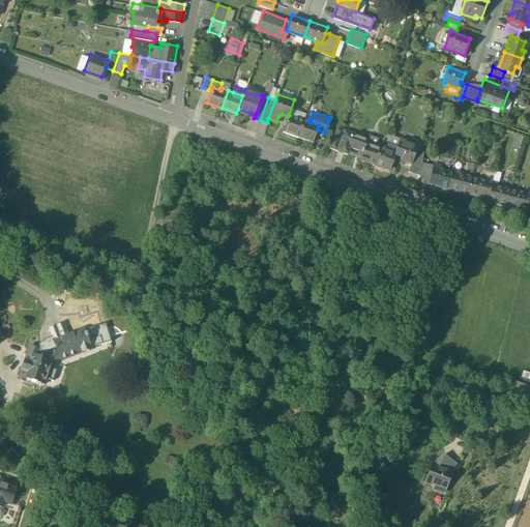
[(298,118),(289,115),(288,116),(283,130),(298,136),(304,118),(299,116),(298,118)]
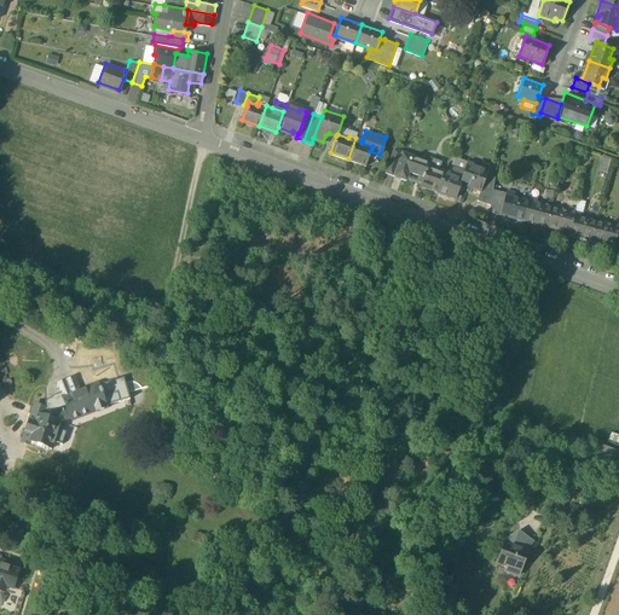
[(362,139),(356,138),(348,158),(365,164),(370,151),(372,146),(362,143),(363,140),(362,139)]
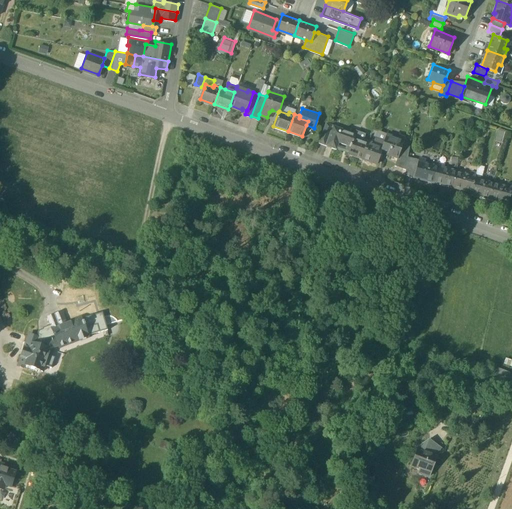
[(318,142),(325,144),(332,124),(325,122),(318,142)]
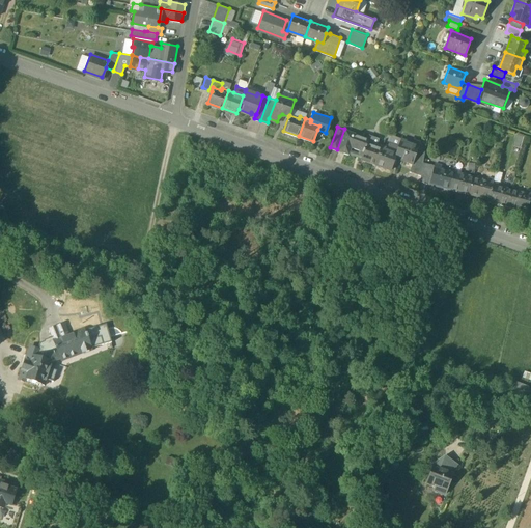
[(344,129),(337,149),(348,154),(351,146),(363,150),(368,138),(344,129)]
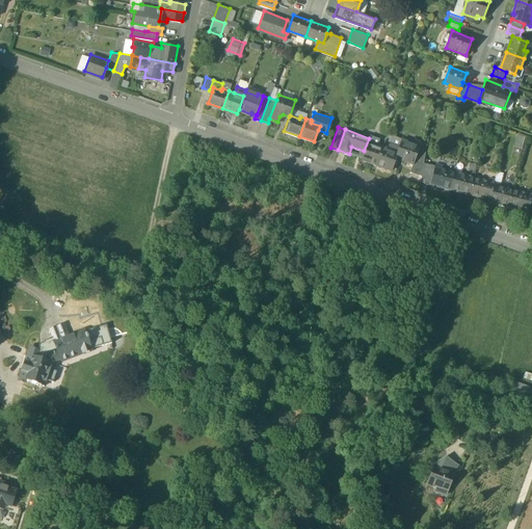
[(521,146),(525,134),(517,132),(514,143),(521,146)]
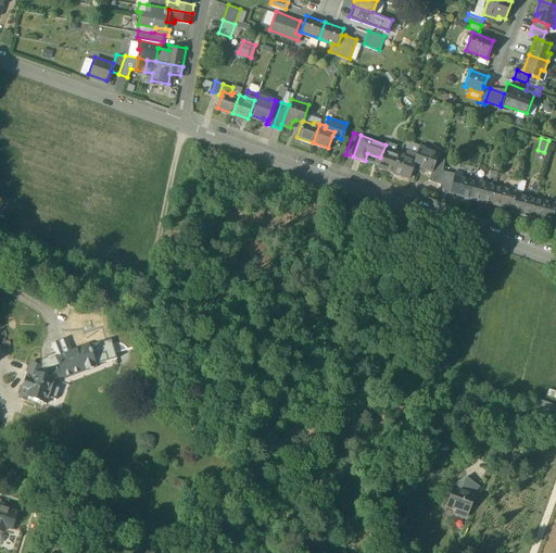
[(418,148),(417,152),(407,149),(405,154),(406,154),(405,156),(415,160),(414,162),(421,164),(420,166),(431,170),(431,171),(432,167),(437,154),(418,148)]
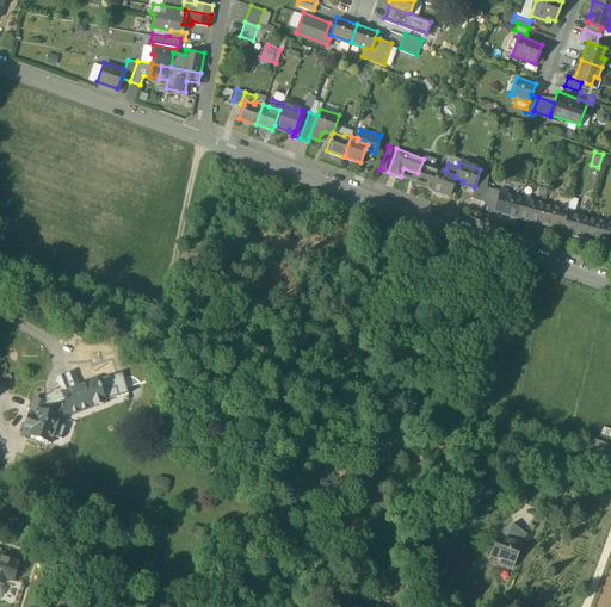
[(432,167),(421,163),(415,181),(432,187),(439,167),(433,165),(432,167)]
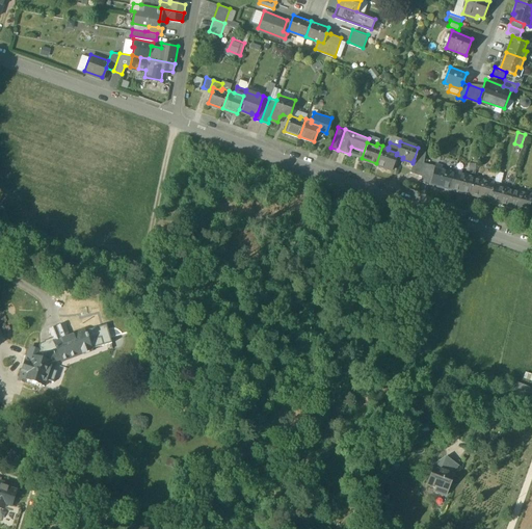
[(388,148),(382,146),(376,163),(391,168),(396,155),(397,153),(388,150),(389,148),(388,148)]
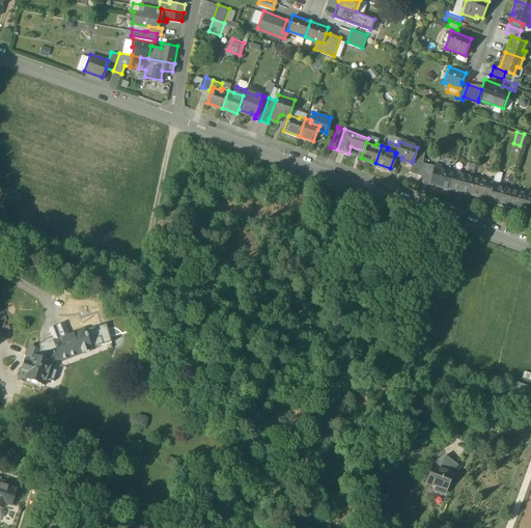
[(425,149),(417,147),(413,160),(422,163),(425,149)]
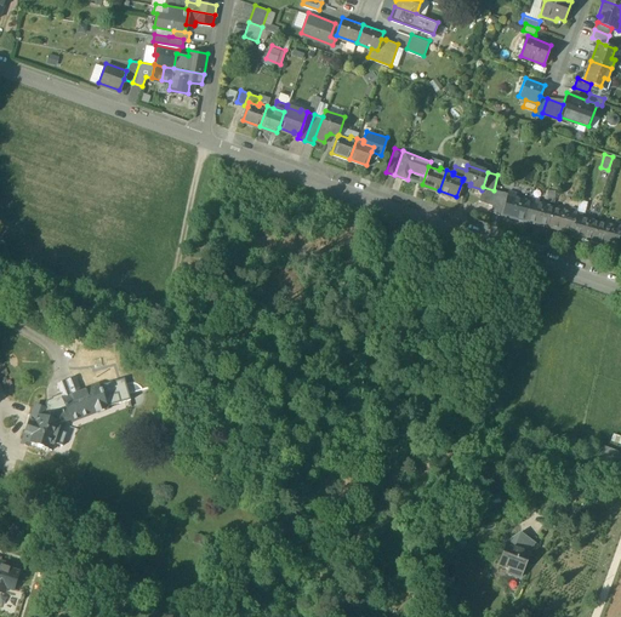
[(494,190),(483,187),(482,190),(482,189),(479,199),(491,204),(494,190)]
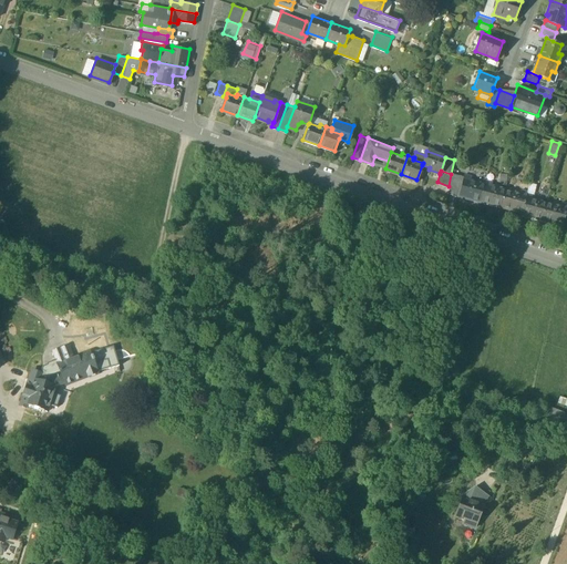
[(464,176),(452,173),(449,186),(447,192),(459,195),(464,176)]
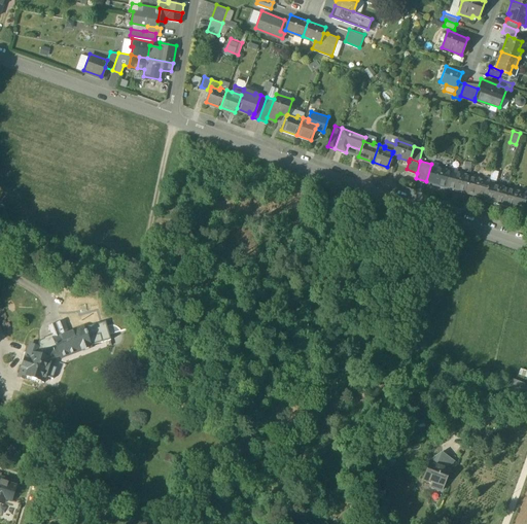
[(451,170),(436,166),(437,163),(431,161),(431,164),(426,181),(446,186),(451,170)]
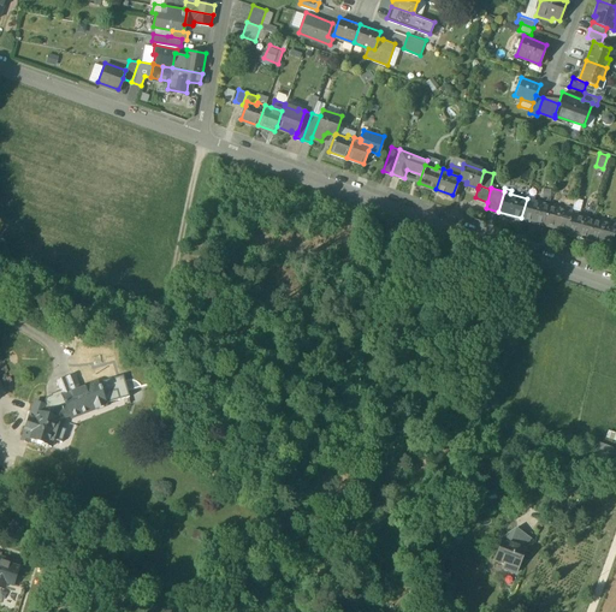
[(549,205),(533,200),(534,196),(527,195),(527,198),(521,218),(544,224),(549,205)]
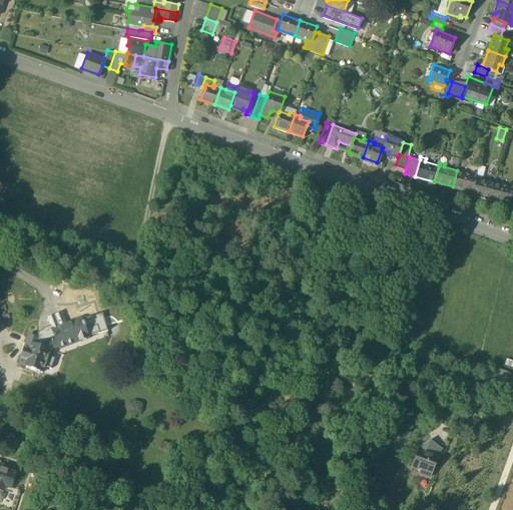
[(470,173),(457,170),(453,186),(472,191),(477,173),(477,172),(471,170),(470,173)]
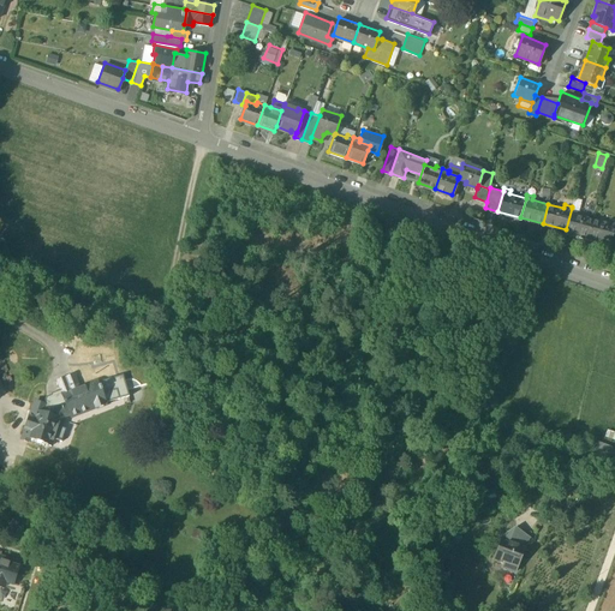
[(592,217),(577,213),(578,209),(572,208),(566,229),(565,231),(587,237),(592,217)]
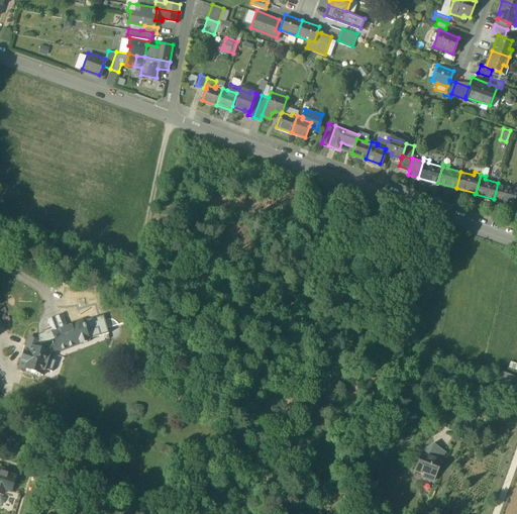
[(512,187),(498,183),(494,199),(513,204),(516,188),(516,184),(513,183),(512,187)]
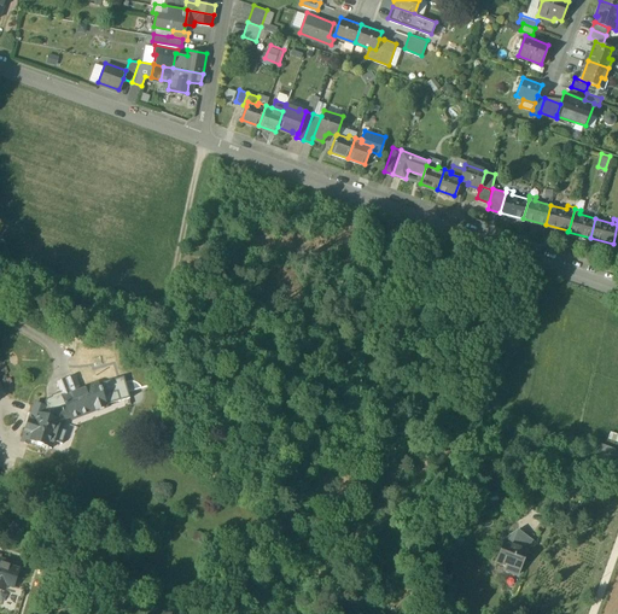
[(97,381),(63,393),(66,403),(69,411),(71,417),(106,404),(106,403),(129,396),(123,375),(98,382),(97,381)]
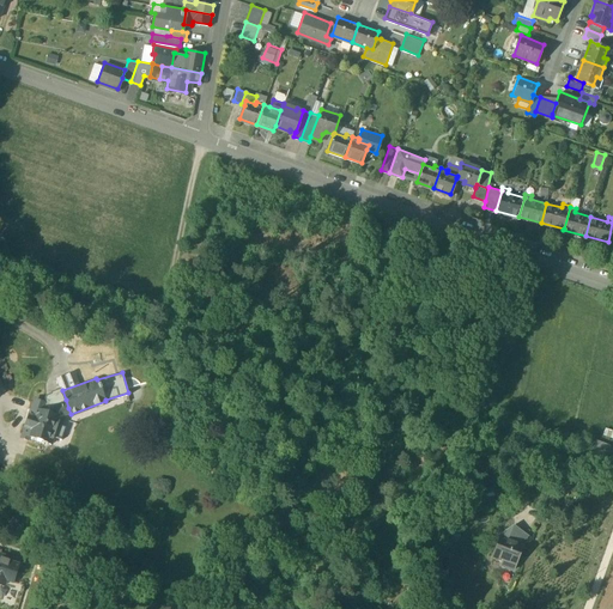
[(44,402),(35,399),(30,414),(29,414),(22,436),(28,438),(29,434),(52,442),(53,436),(61,438),(66,426),(58,422),(60,416),(59,416),(61,410),(68,408),(66,400),(54,405),(52,413),(42,410),(44,402)]
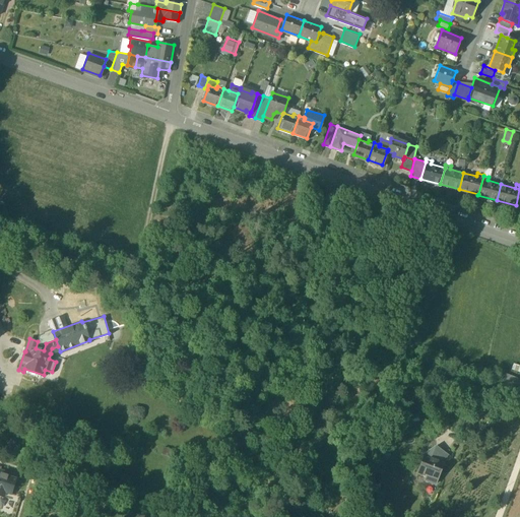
[(512,386),(519,388),(519,376),(507,373),(505,378),(514,380),(512,386)]
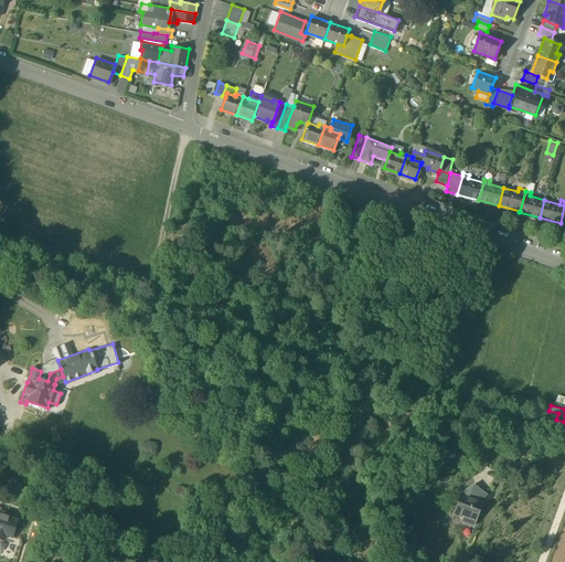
[(42,463),(32,469),(35,475),(45,469),(42,463)]
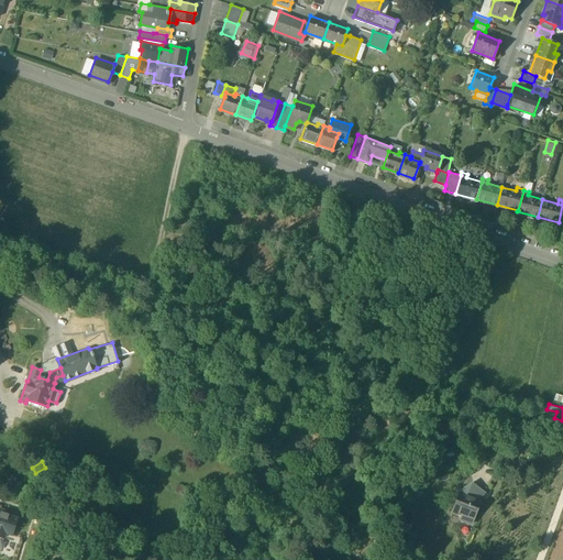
[(301,478),(299,476),(298,479),(295,476),(293,482),(302,486),(305,481),(301,480),(301,478)]
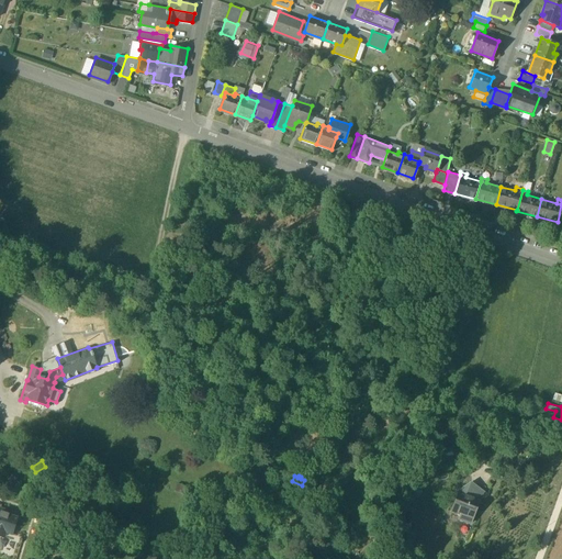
[(479,499),(460,492),(458,500),(453,510),(465,514),(463,518),(470,521),(479,499)]
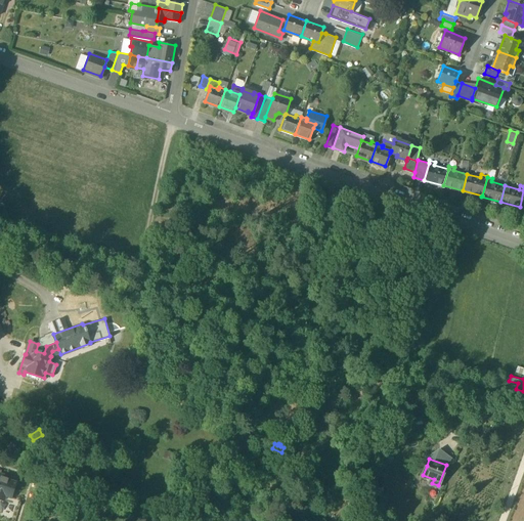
[(9,476),(0,473),(0,474),(0,497),(3,500),(4,494),(10,496),(15,481),(8,479),(9,476)]
